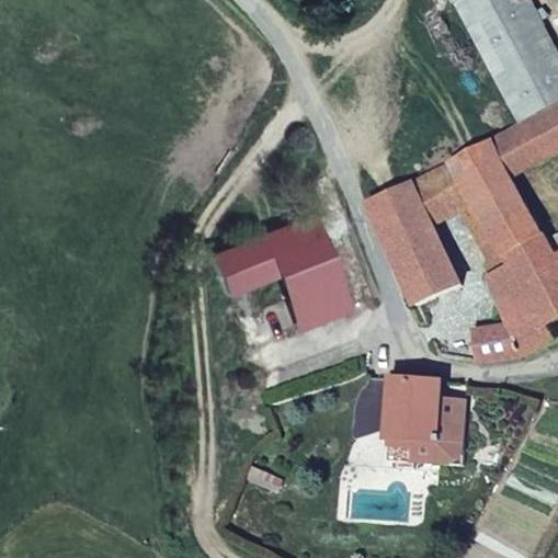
[(557,100),(557,48),(531,0),(446,0),(513,124),(557,100)]
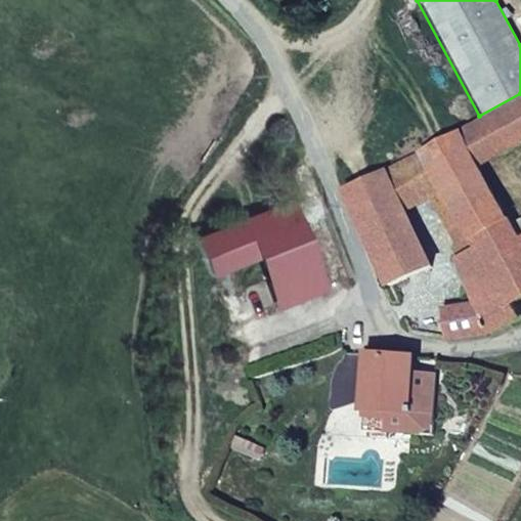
[(481,163),(520,140),(520,93),(479,116),(461,125),(481,163)]
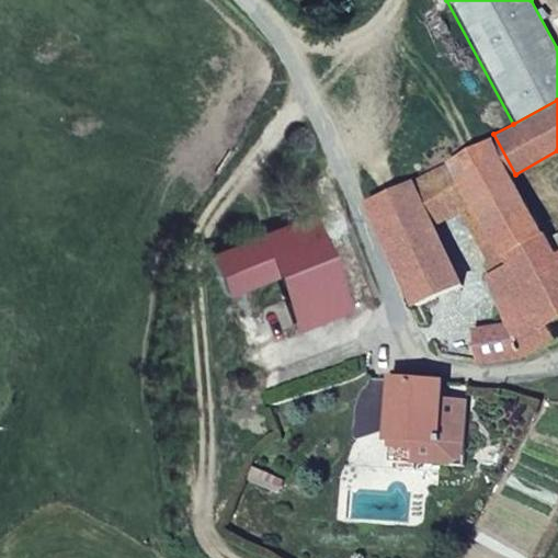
[(557,319),(557,247),(515,174),(493,134),(451,156),(477,205),(550,341),(557,337),(557,334),(553,323),(557,319)]
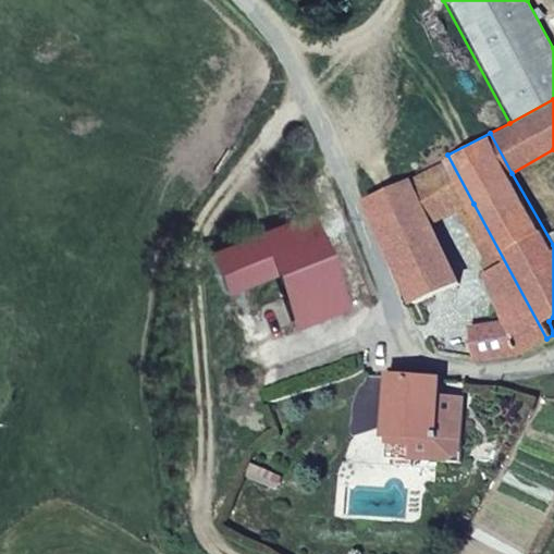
[(474,204),(447,155),(407,176),(431,224),(458,210),(474,204)]
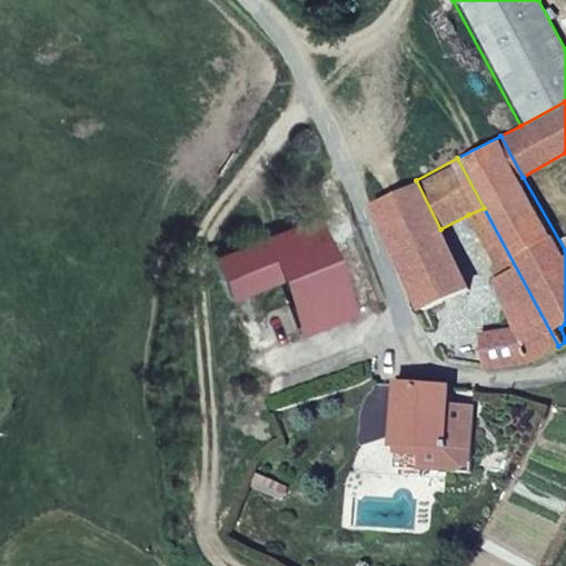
[(468,287),(440,229),(416,180),(375,201),(423,308),(468,287)]
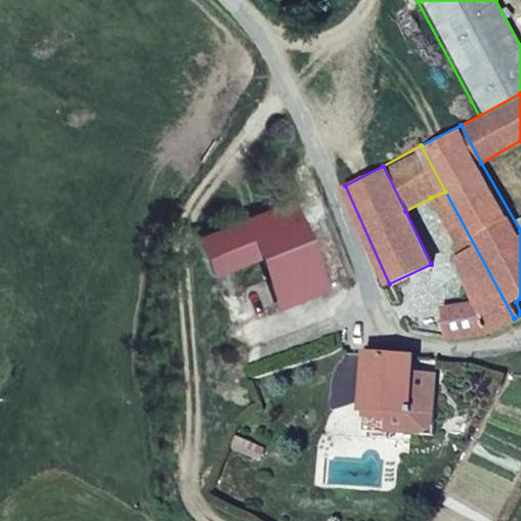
[(514,318),(445,191),(431,198),(457,252),(450,255),(471,301),(442,302),(444,334),(483,331),(514,318)]
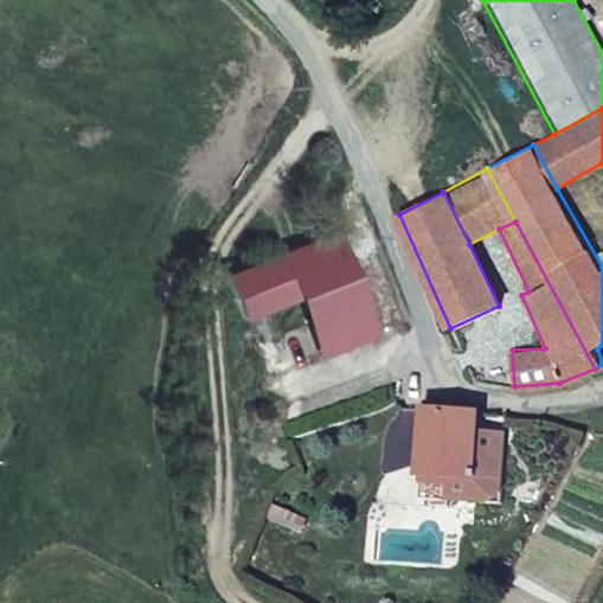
[(376,331),(334,230),(223,274),(239,316),(295,295),(318,353),(376,331)]
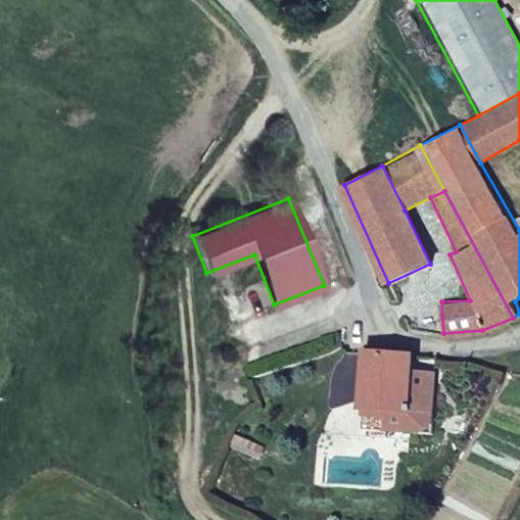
[(412,351),(366,349),(361,426),(431,431),(434,370),(412,369),(412,351)]
